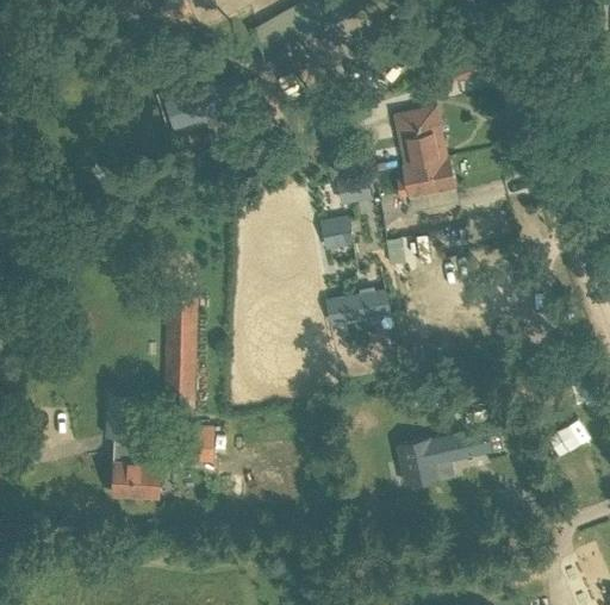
[(300,0),(303,2),(321,33),(365,7),(359,0),(300,0)]
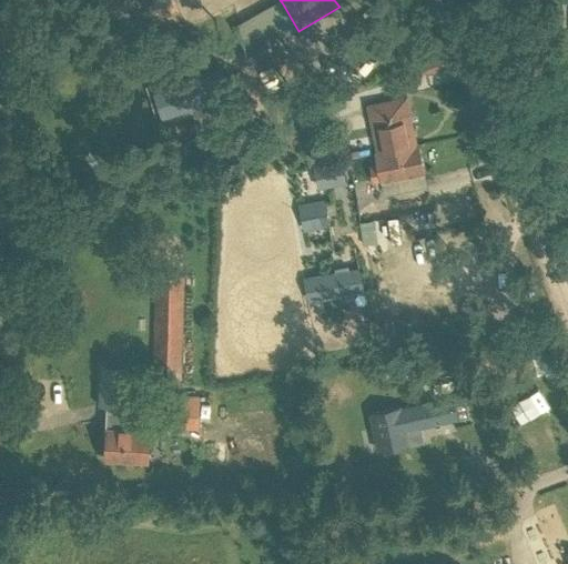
[(371,63),(391,59),(388,46),(368,50),(371,63)]
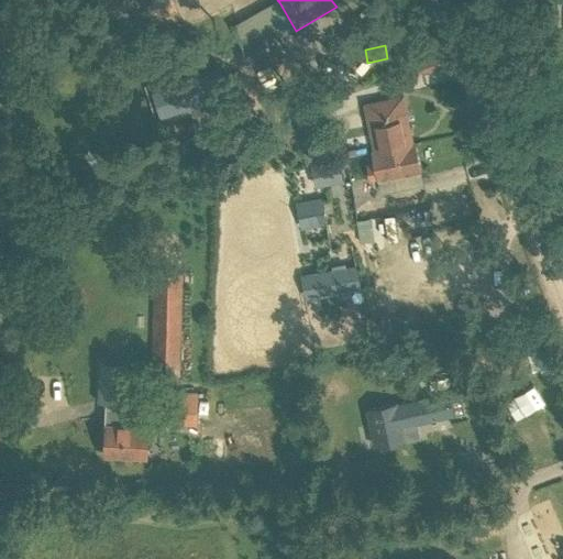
[(412,58),(417,73),(438,66),(433,52),(412,58)]
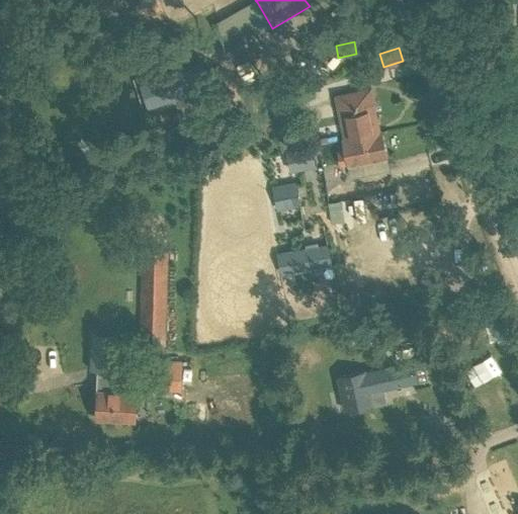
[(195,69),(141,87),(148,110),(203,92),(195,69)]
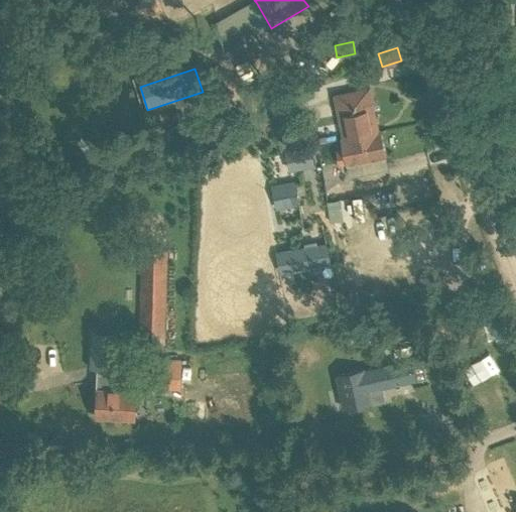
[(347,102),(334,105),(341,142),(340,143),(342,154),(336,155),(339,168),(345,167),(345,169),(384,161),(379,135),(378,135),(372,105),(371,105),(369,92),(346,96),(347,102)]
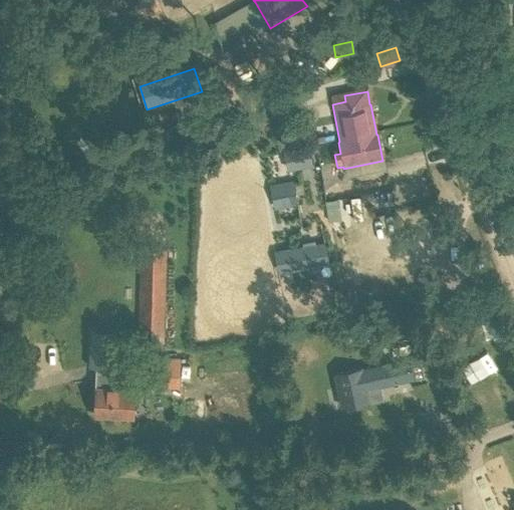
[(309,136),(280,142),(281,145),(284,144),(286,152),(283,153),(287,174),(290,174),(313,169),(309,148),(318,146),(315,135),(313,136),(312,134),(309,135),(309,136)]
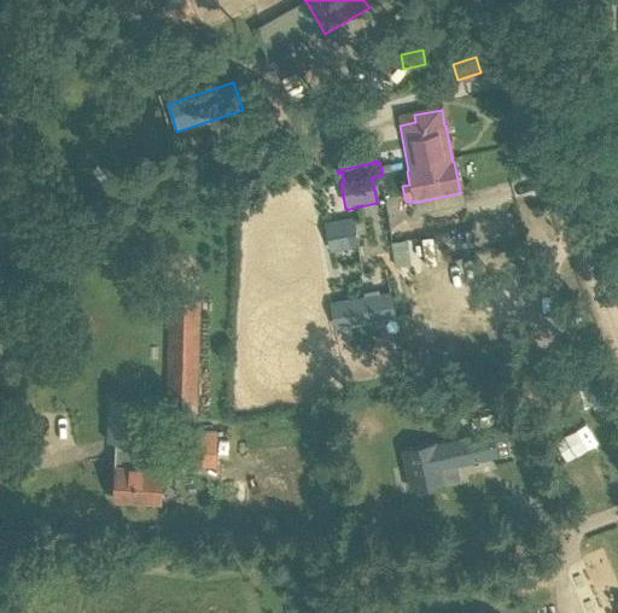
[(318,226),(347,220),(343,203),(315,209),(318,226)]
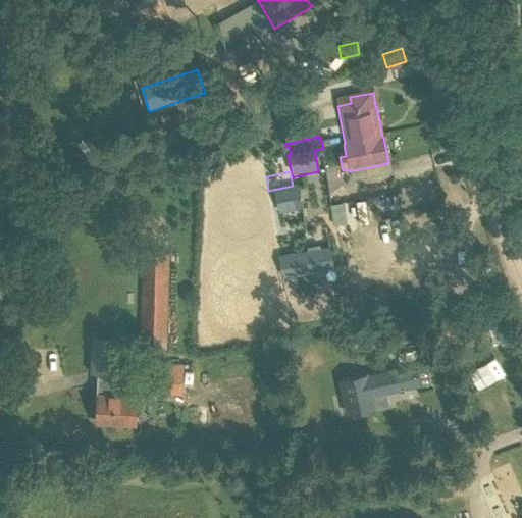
[(297,189),(274,193),(278,215),(301,212),(297,189)]
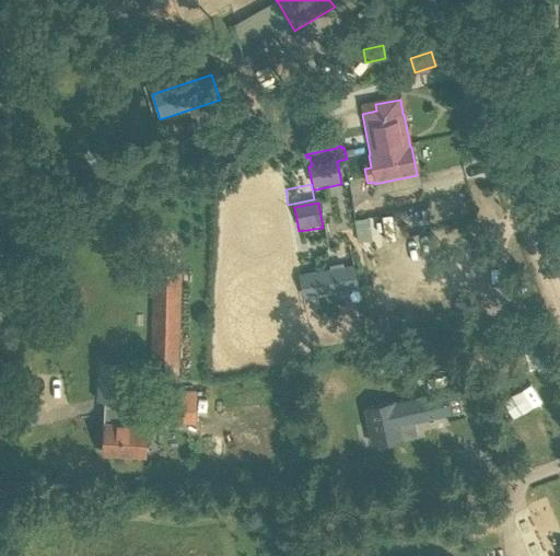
[(352,268),(299,279),(303,301),(357,291),(352,268)]
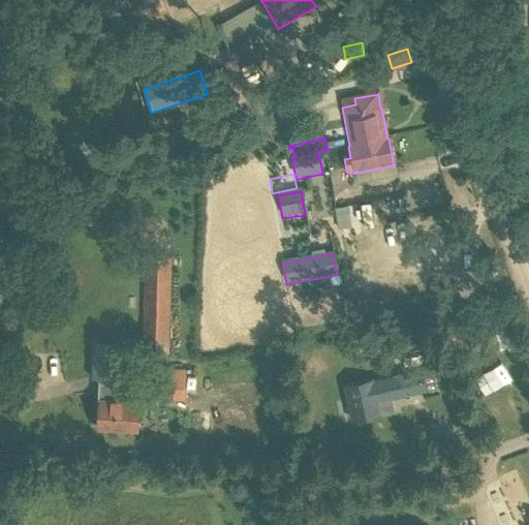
[(143,259),(141,364),(167,365),(170,260),(143,259)]
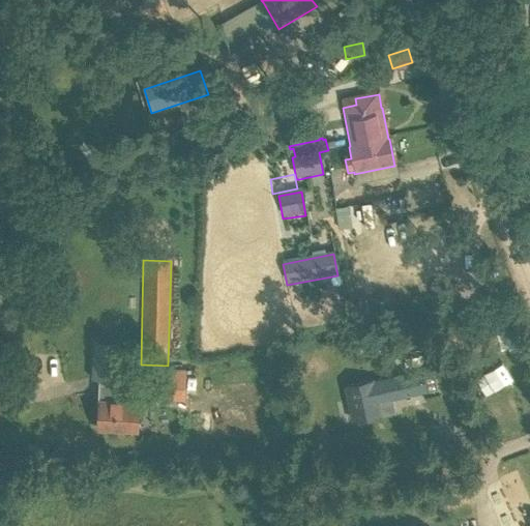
[(92,345),(91,381),(98,381),(96,432),(137,434),(138,404),(121,403),(115,403),(117,346),(92,345)]
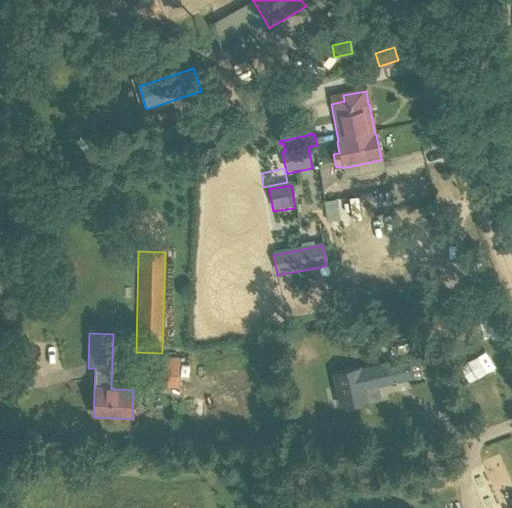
[(419,359),(333,375),(339,410),(379,403),(376,387),(423,378),(419,359)]
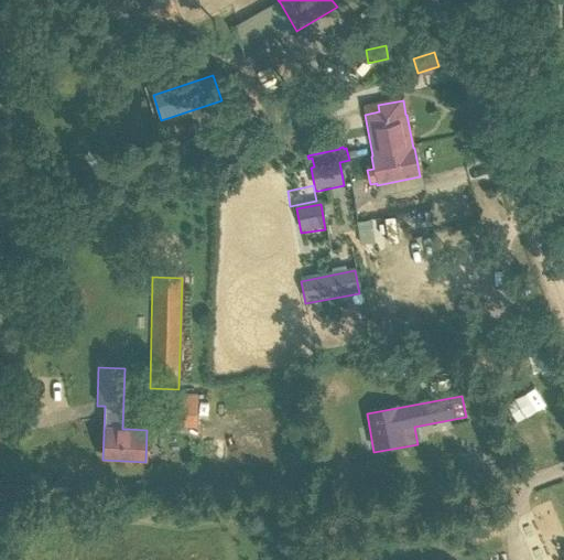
[(179,398),(177,432),(198,432),(199,398),(179,398)]
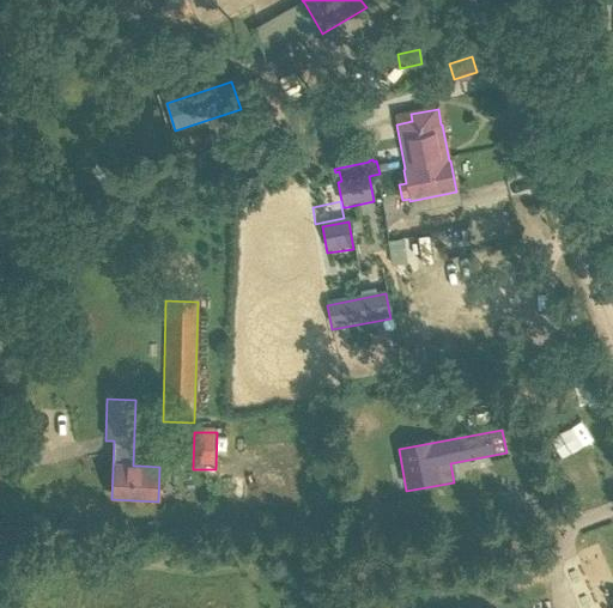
[(380,455),(384,480),(396,478),(392,453),(380,455)]
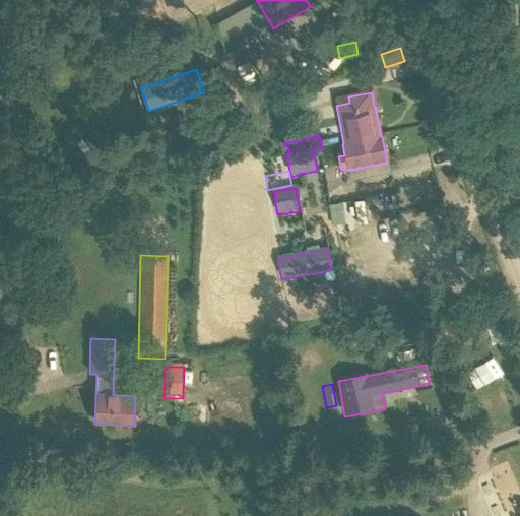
[(296,415),(297,426),(315,426),(315,414),(296,415)]
